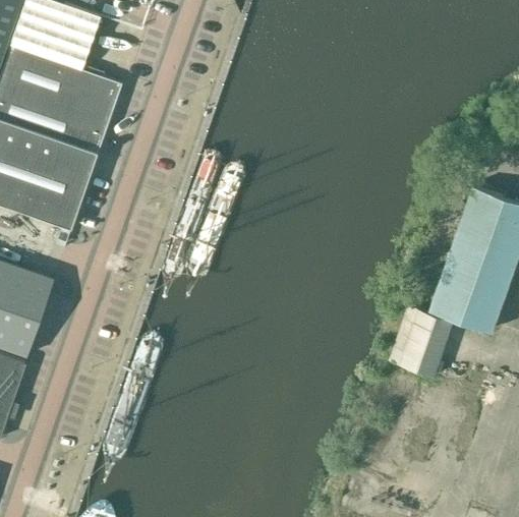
[(101,18),(49,0),(0,0),(0,205),(71,231),(122,85),(82,71),(101,18)]
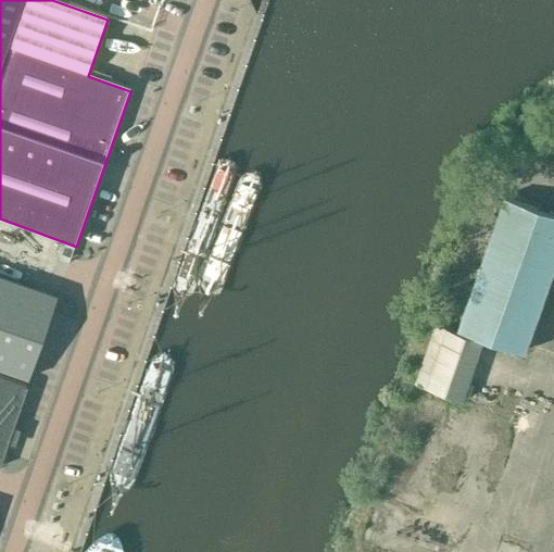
[(493,233),(457,333),(524,355),(553,270),(553,216),(505,200),(498,221),(493,220),(490,228),(494,229),(493,233)]
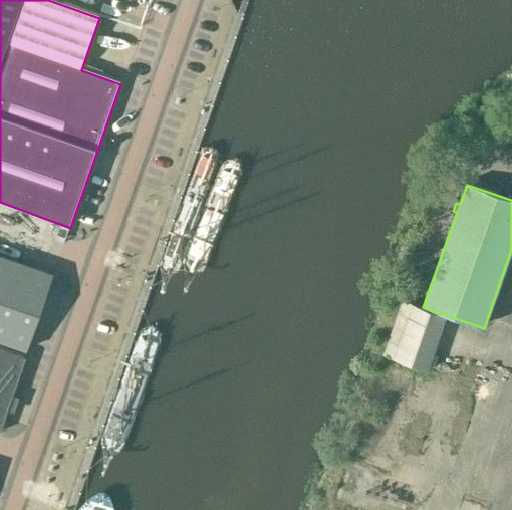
[(0,256),(0,343),(28,353),(55,275),(0,256)]
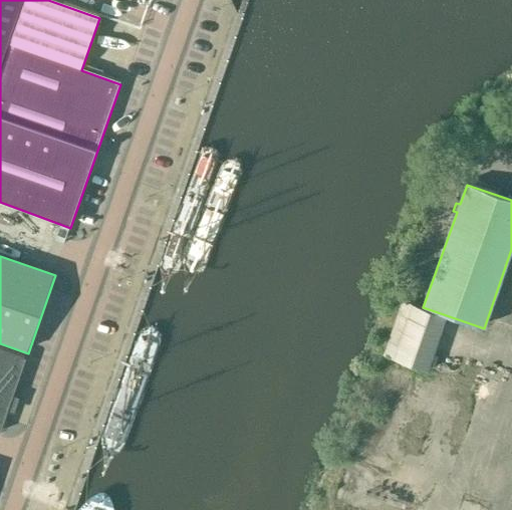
[(448,318),(405,302),(385,357),(428,373),(448,318)]
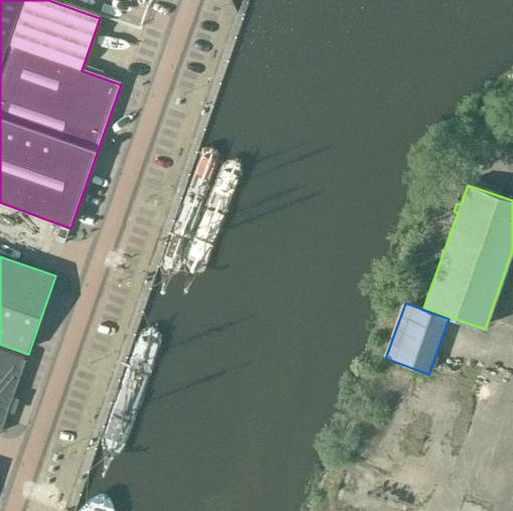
[(0,434),(26,359),(0,350),(0,434)]
